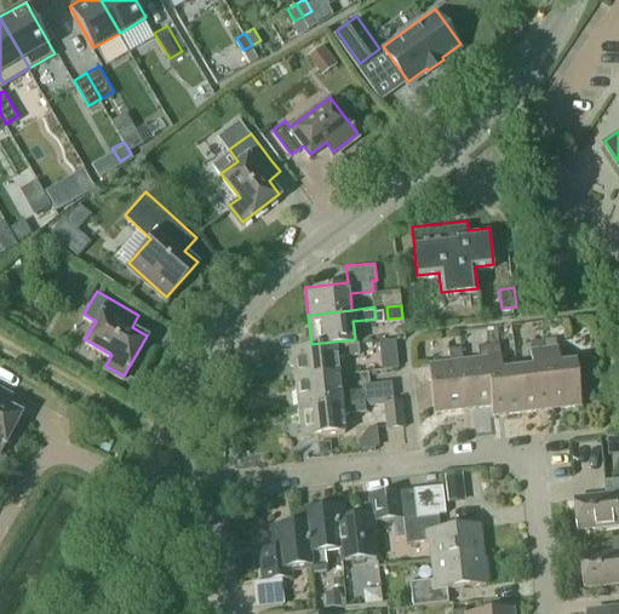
[(355,339),(311,344),(311,343),(292,345),(296,376),(339,371),(337,353),(360,350),(359,339),(355,339)]
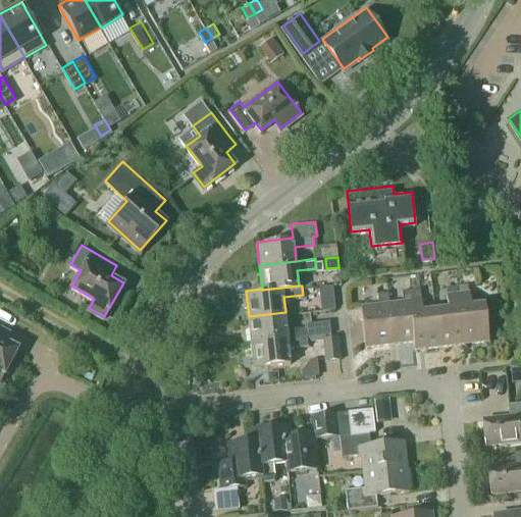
[(389,342),(414,339),(409,298),(414,298),(413,287),(402,289),(404,299),(389,301),(385,301),(389,342)]
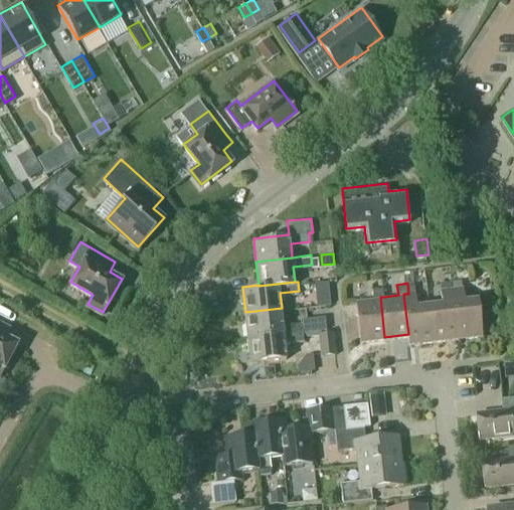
[(434,339),(430,303),(417,305),(414,283),(407,283),(408,294),(403,294),(408,334),(409,342),(434,339)]
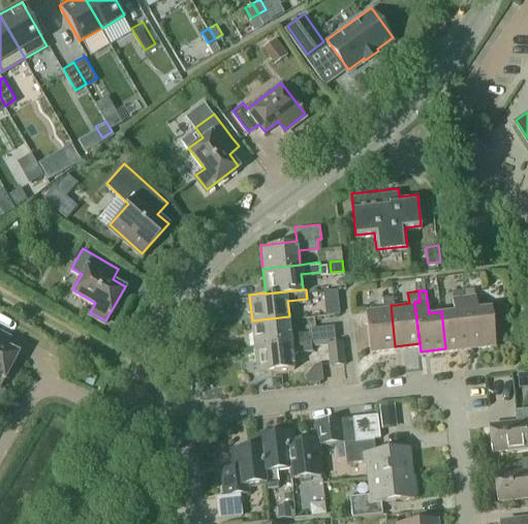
[(464,295),(470,345),(496,343),(491,306),(477,307),(476,293),(464,295)]
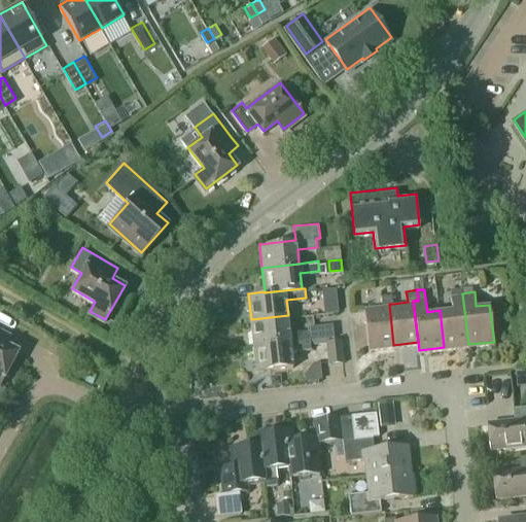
[(389,304),(393,304),(392,292),(382,293),(383,305),(364,307),(369,348),(393,345),(389,304)]
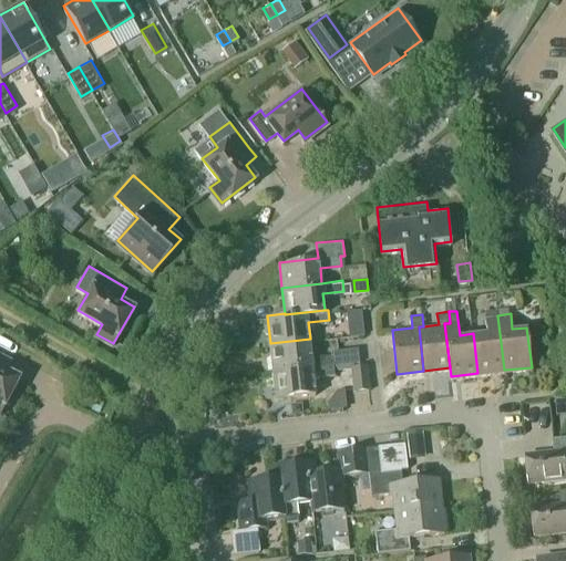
[(487,332),(473,333),(477,373),(504,370),(497,315),(485,317),(487,332)]
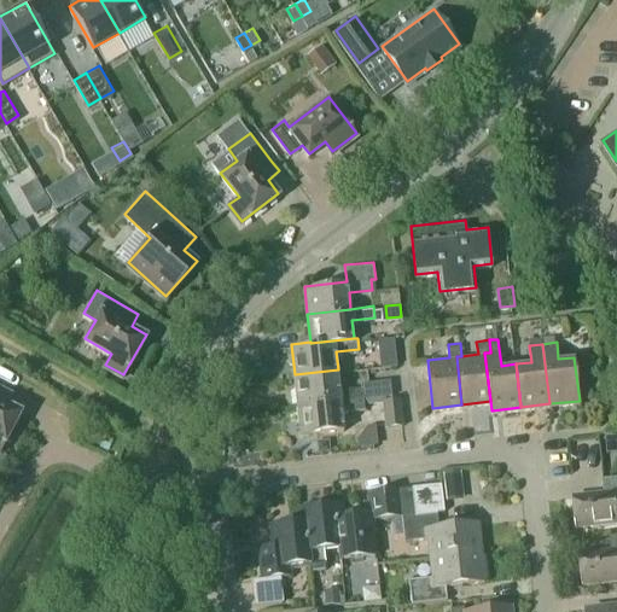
[(297,403),(364,395),(393,392),(390,377),(361,380),(362,384),(339,386),(338,369),(295,374),(297,403)]
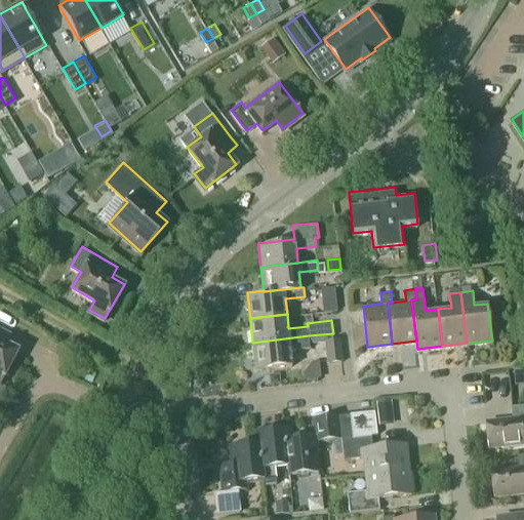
[(17,348),(4,341),(9,330),(0,324),(0,381),(5,371),(9,373),(15,362),(11,359),(17,348)]
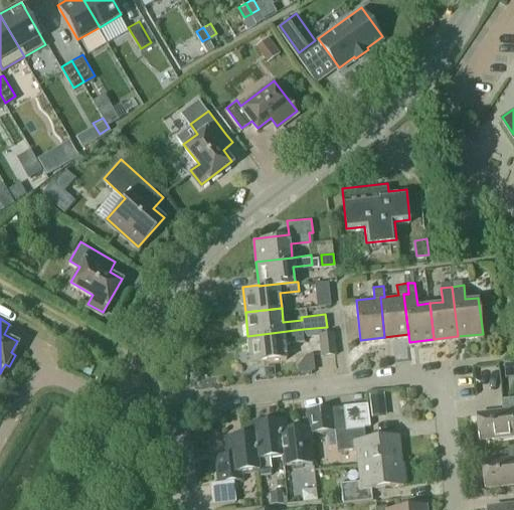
[(304,339),(303,329),(247,336),(250,360),(287,356),(285,341),(304,339)]
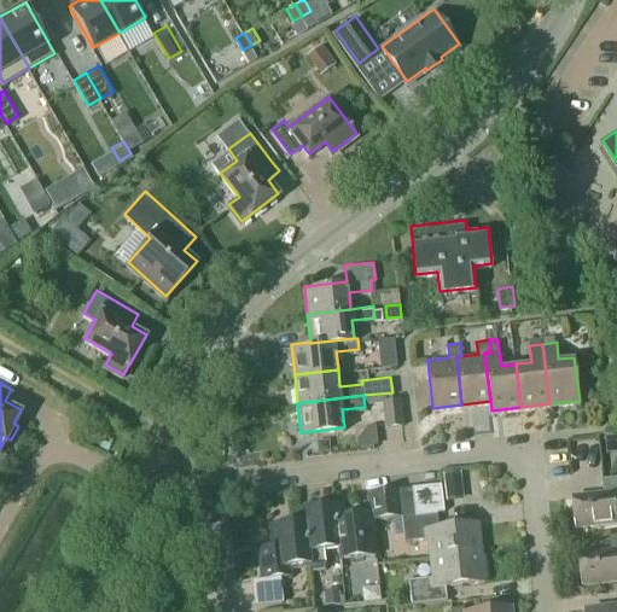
[(401,396),(383,397),(385,424),(405,423),(401,396)]
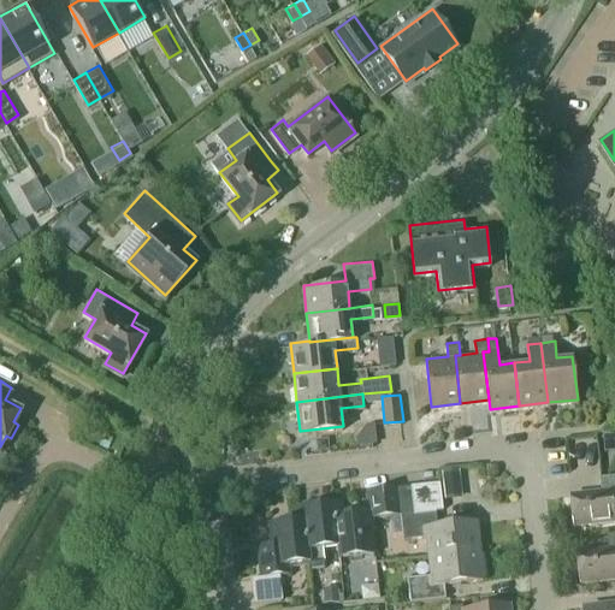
[(377,440),(376,420),(367,421),(356,434),(358,442),(377,440)]
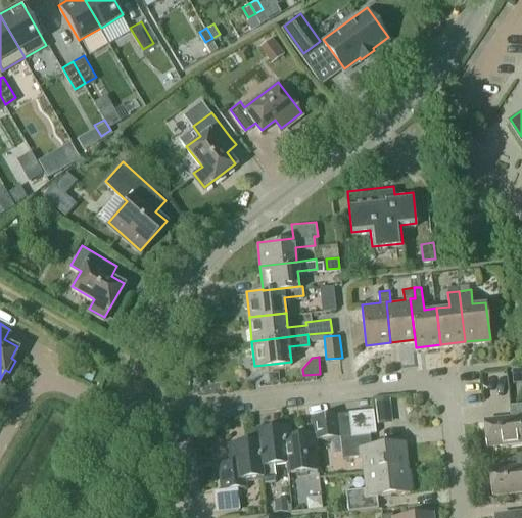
[(390,396),(375,398),(377,422),(392,420),(390,396)]
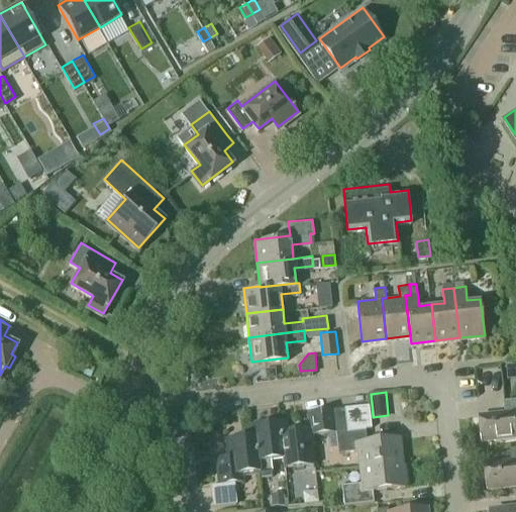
[(515,396),(505,398),(507,409),(481,412),(484,438),(515,434),(515,396)]
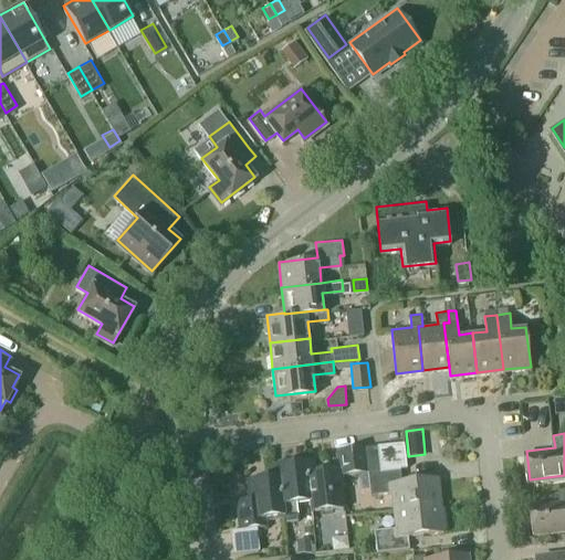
[(390,442),(394,467),(400,467),(407,466),(404,440),(390,442)]
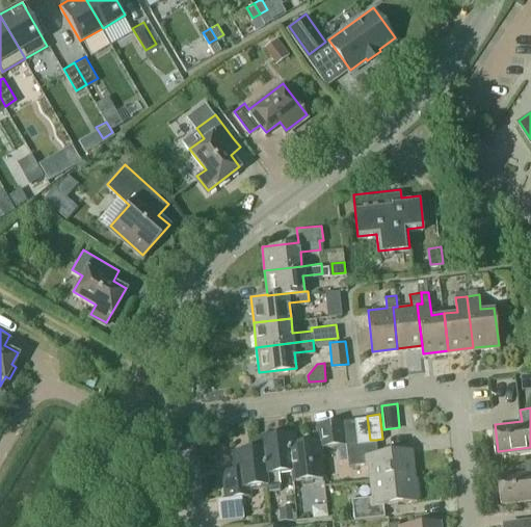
[(357,442),(370,440),(367,416),(354,417),(357,442)]
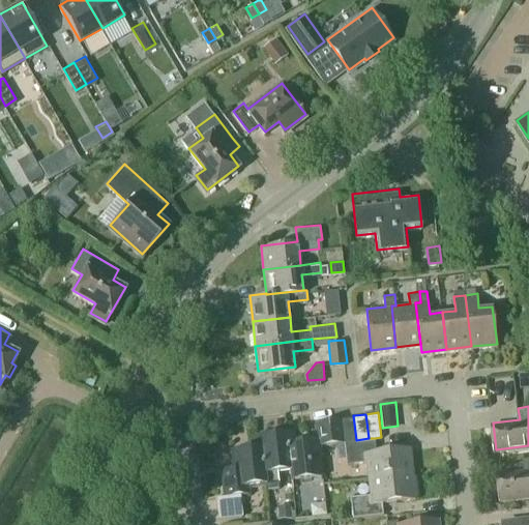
[(353,415),(341,417),(344,440),(345,440),(345,441),(356,440),(353,415)]
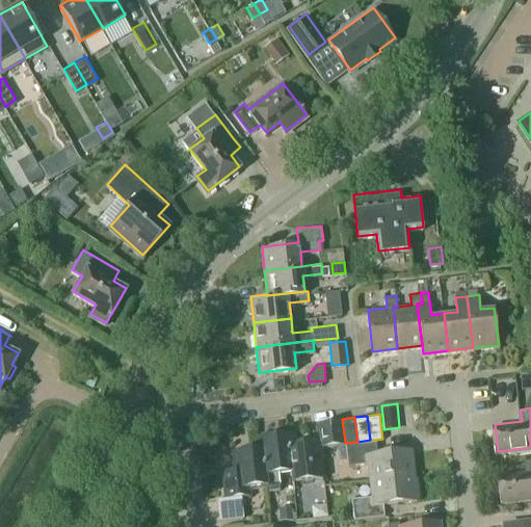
[(320,445),(345,442),(342,419),(317,421),(319,439),(296,442),(294,430),(288,431),(292,469),(291,469),(293,479),(324,476),(320,445)]
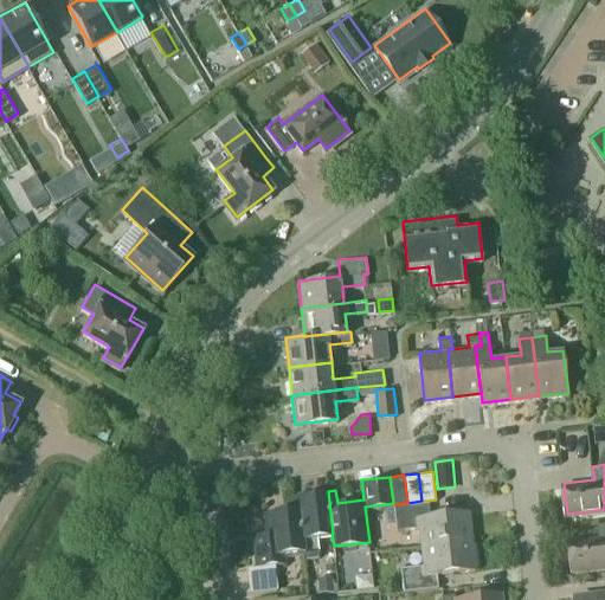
[(290,496),(293,508),(293,509),(300,508),(304,549),(304,556),(320,554),(317,535),(332,534),(333,534),(328,491),(290,496)]
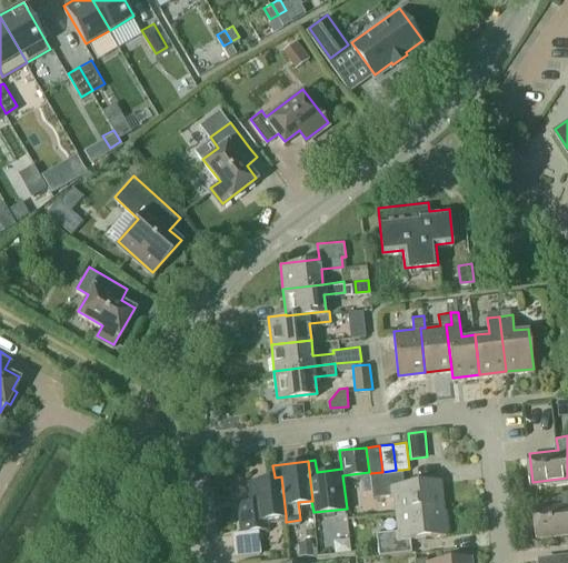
[(396,470),(382,472),(370,473),(372,495),(394,493),(396,511),(444,505),(440,479),(404,482),(402,470),(396,470)]
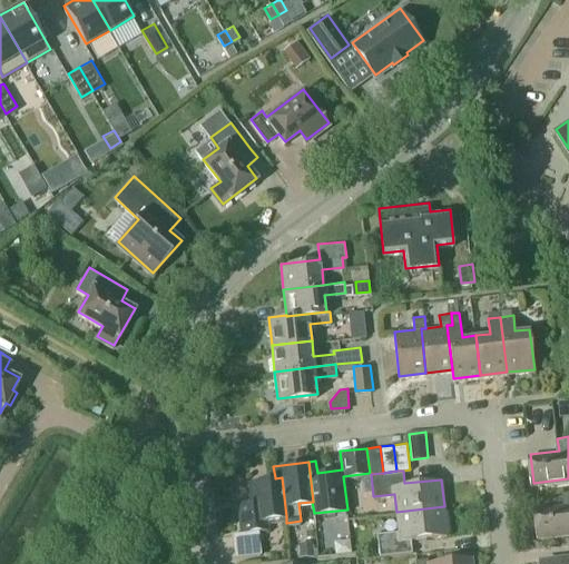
[(268,518),(286,516),(282,477),(275,478),(275,477),(248,481),(251,500),(238,501),(242,531),(233,532),(235,554),(262,552),(258,528),(270,527),(268,518)]
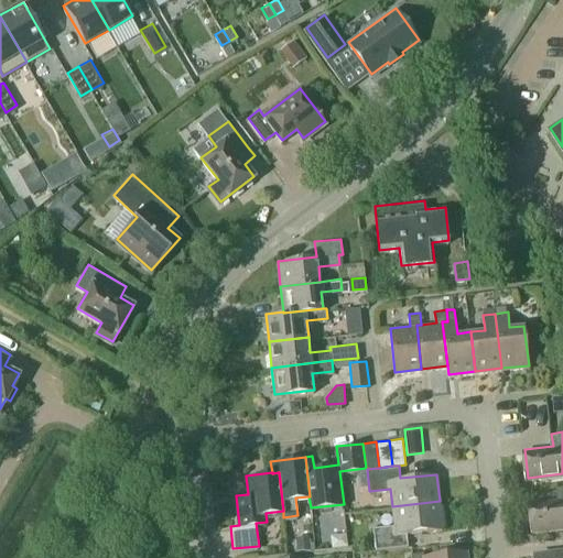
[(562,484),(558,485),(559,499),(531,502),(534,531),(562,526),(562,484)]
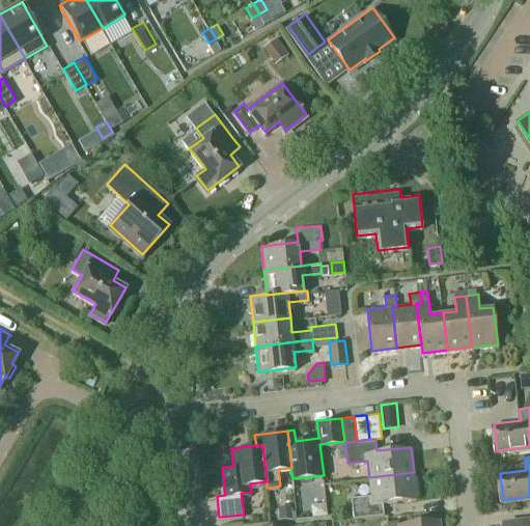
[(416,497),(414,472),(369,477),(371,493),(352,496),(354,516),(384,513),(383,501),(416,497)]
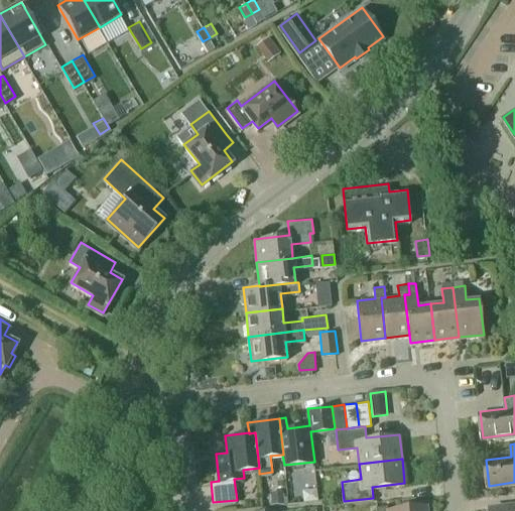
[(284,502),(283,489),(270,490),(271,503),(284,502)]
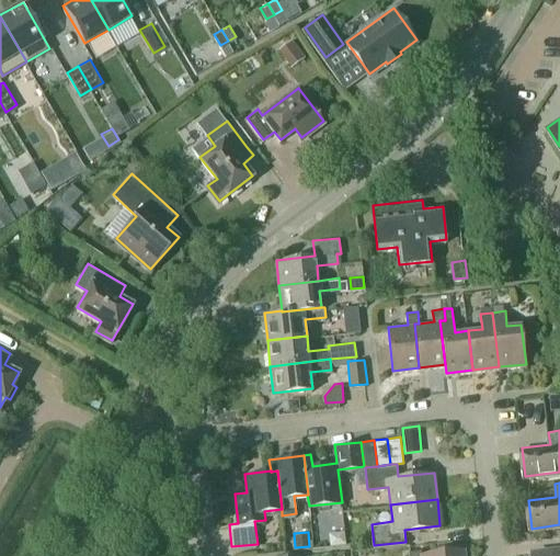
[(534,555),(559,555),(559,546),(534,551),(534,555)]
